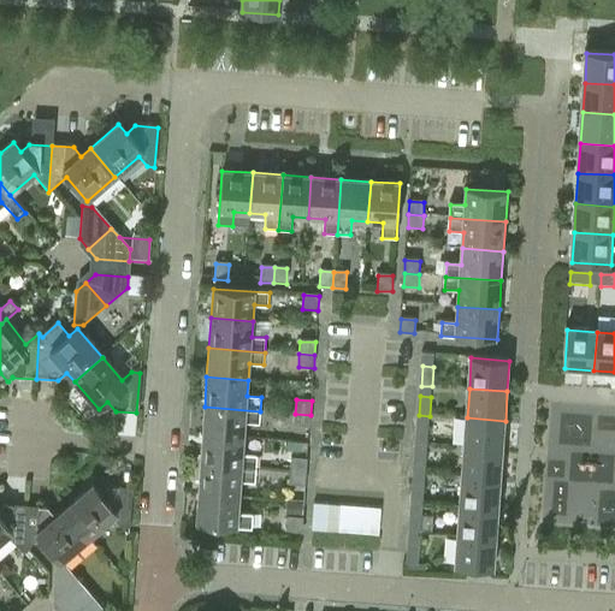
[(259,425),(260,411),(205,407),(202,437),(244,439),(246,423),(259,425)]
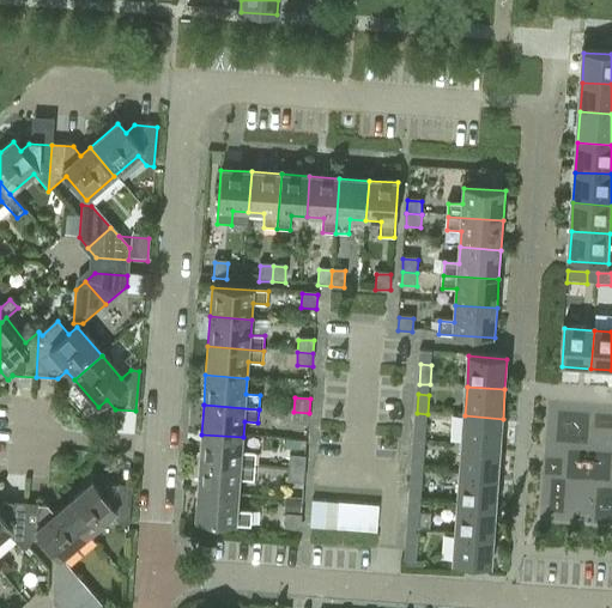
[(308,426),(309,413),(294,412),(292,425),(308,426)]
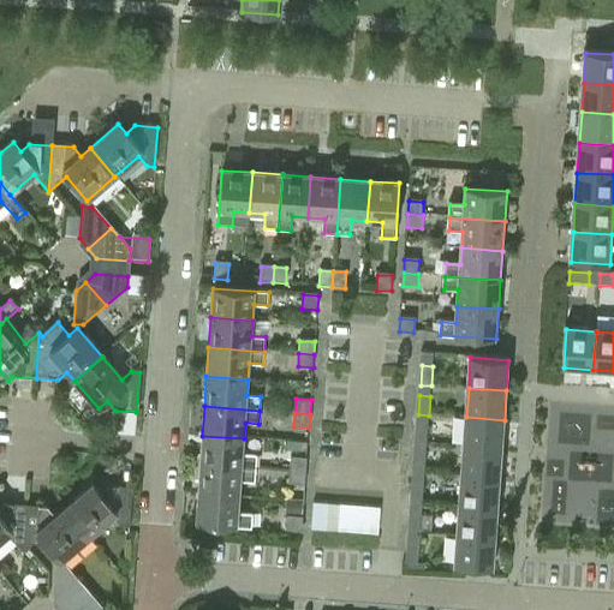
[(502,449),(505,420),(466,417),(464,447),(502,449)]
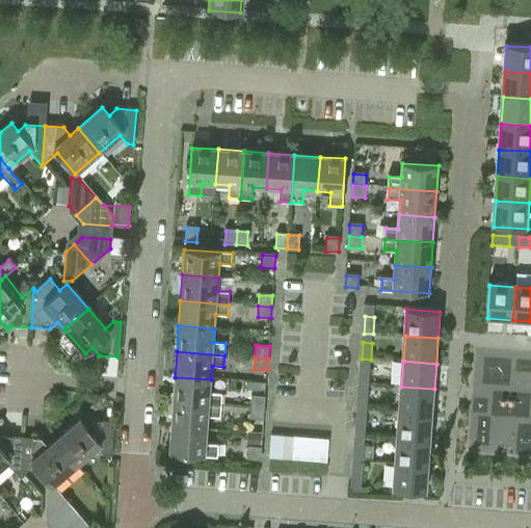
[(369,386),(370,369),(361,368),(360,385),(369,386)]
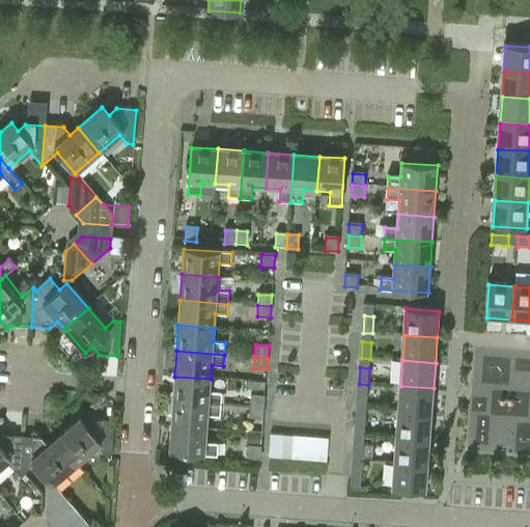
[(210,391),(211,379),(174,377),(172,401),(220,406),(221,392),(210,391)]
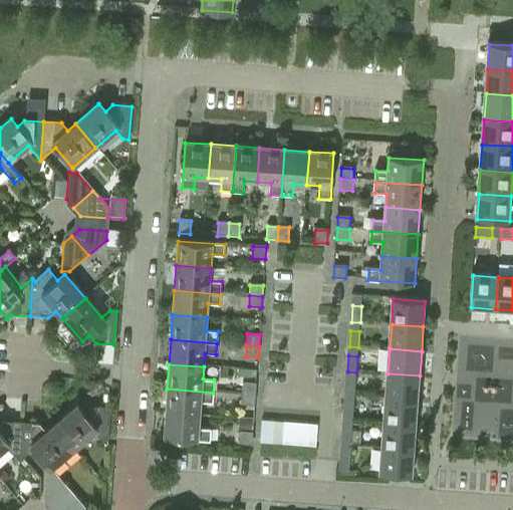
[(238,370),(238,378),(256,379),(257,376),(257,372),(238,370)]
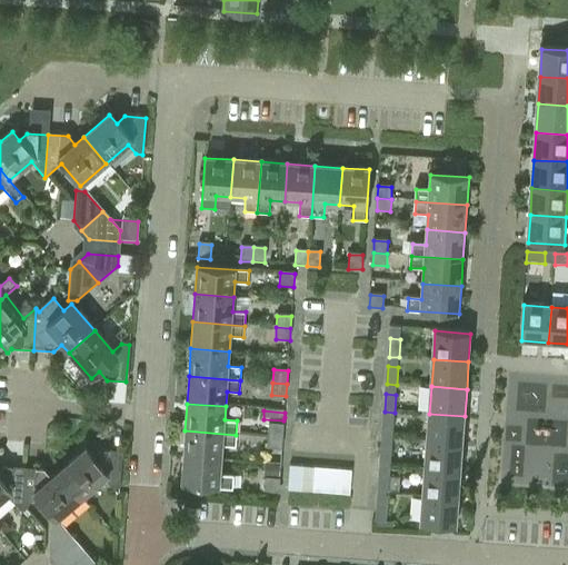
[(462,444),(465,416),(429,414),(427,442),(462,444)]
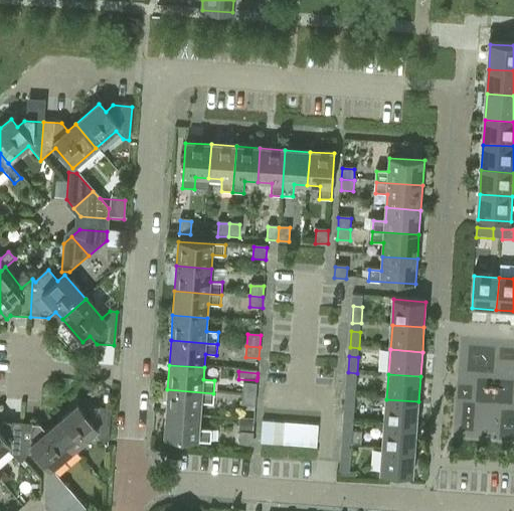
[(356,398),(357,381),(348,381),(346,397),(356,398)]
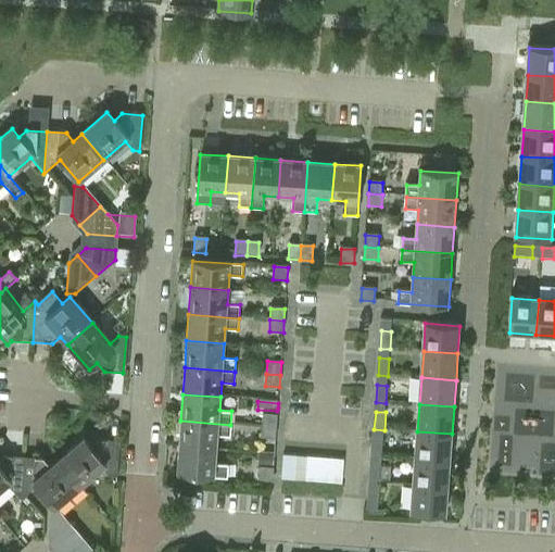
[(276,428),(277,416),(263,415),(262,427),(276,428)]
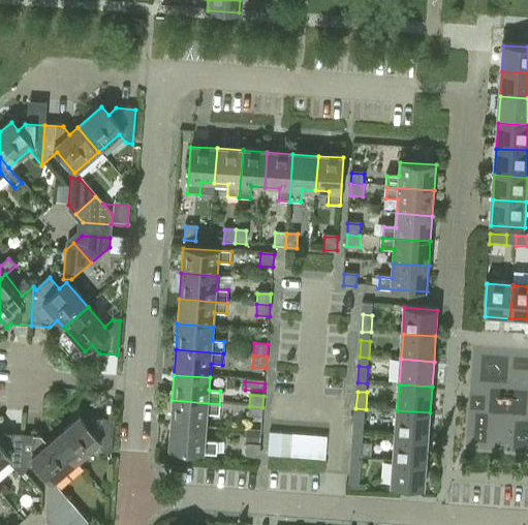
[(218,414),(219,404),(172,400),(169,427),(206,429),(207,413),(218,414)]
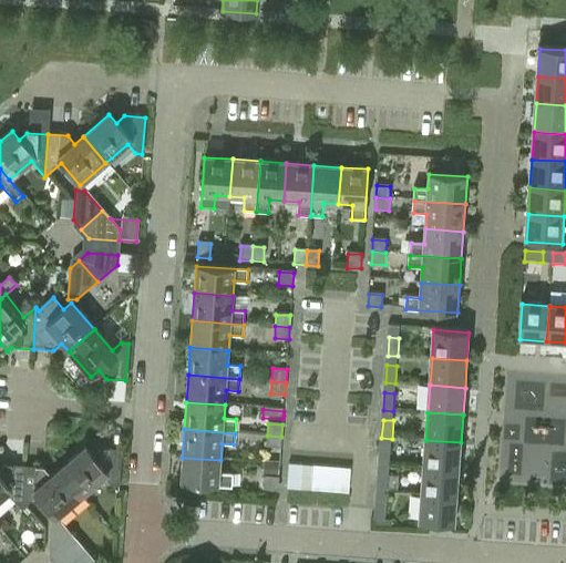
[(280,449),(281,437),(267,436),(267,448),(280,449)]
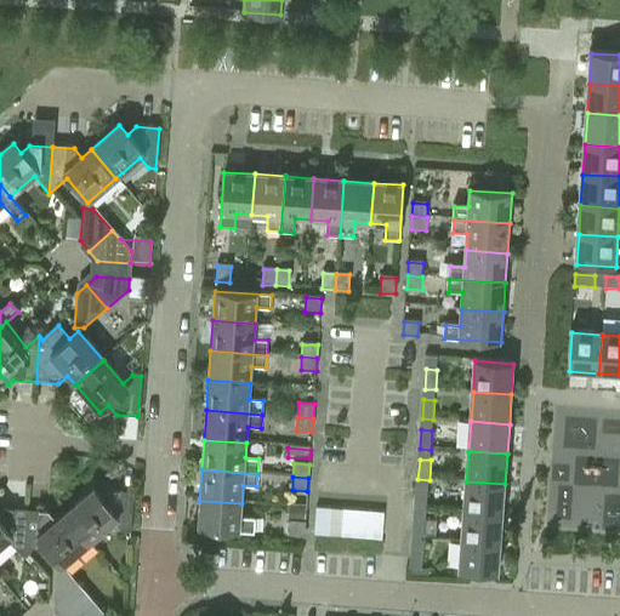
[(502,514),(505,484),(466,482),(464,511),(502,514)]
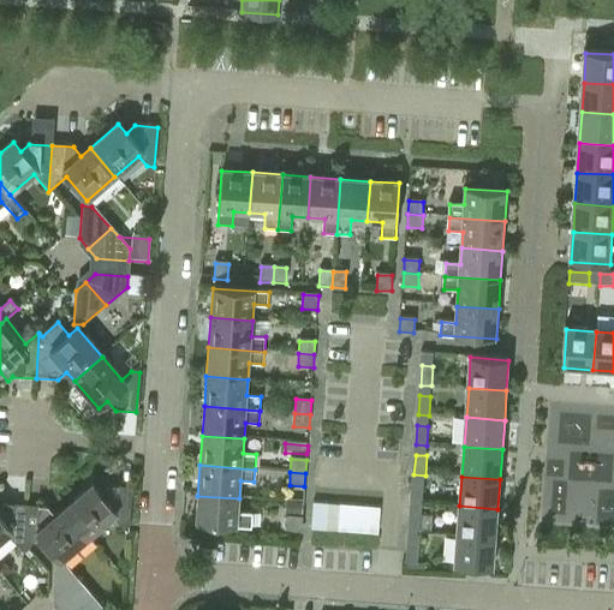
[(423,504),(424,485),(413,484),(412,504),(423,504)]
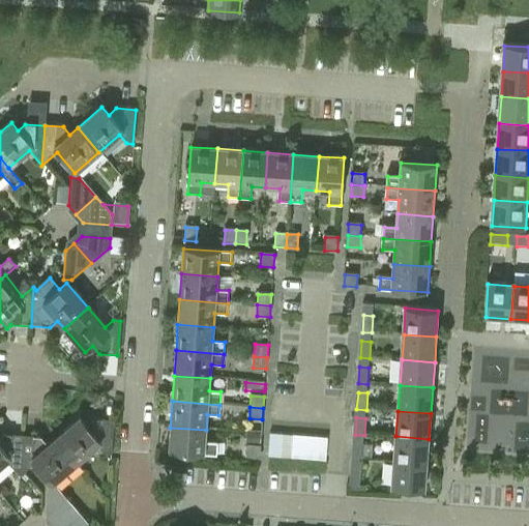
[(93,419),(86,426),(79,418),(55,438),(77,463),(96,446),(105,456),(111,456),(113,421),(93,419)]
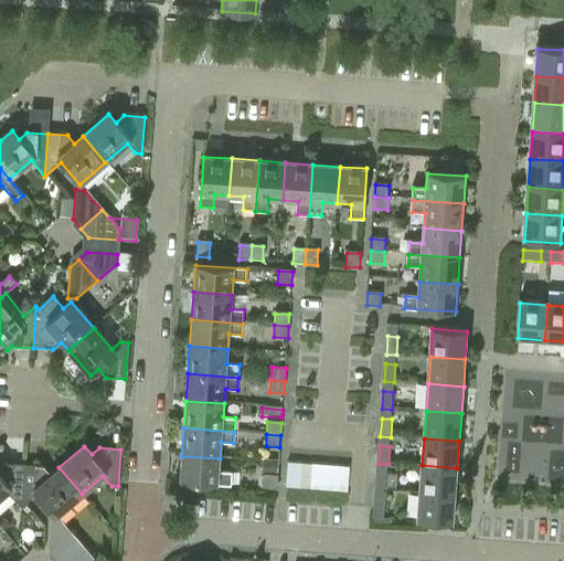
[(219,472),(220,458),(181,456),(179,483),(231,486),(231,473),(219,472)]
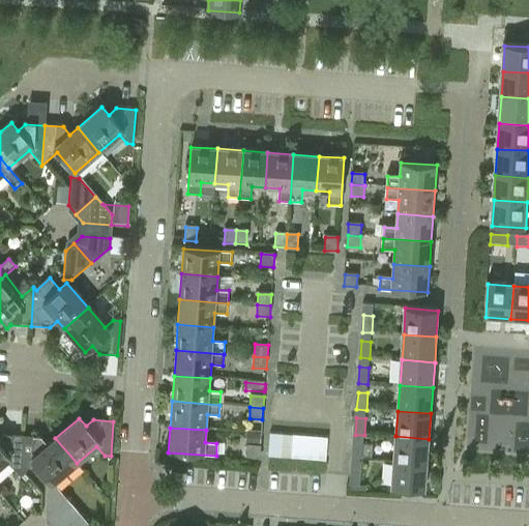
[(261,445),(261,435),(246,434),(246,445),(261,445)]
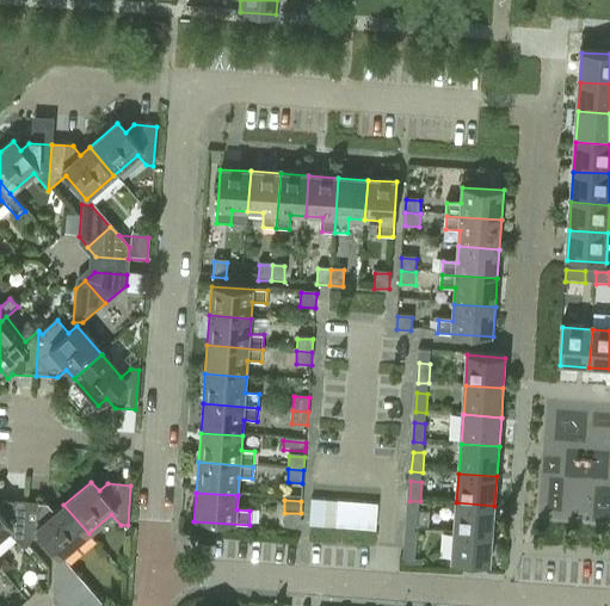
[(4,501),(0,504),(0,538),(7,532),(22,549),(26,502),(4,501)]
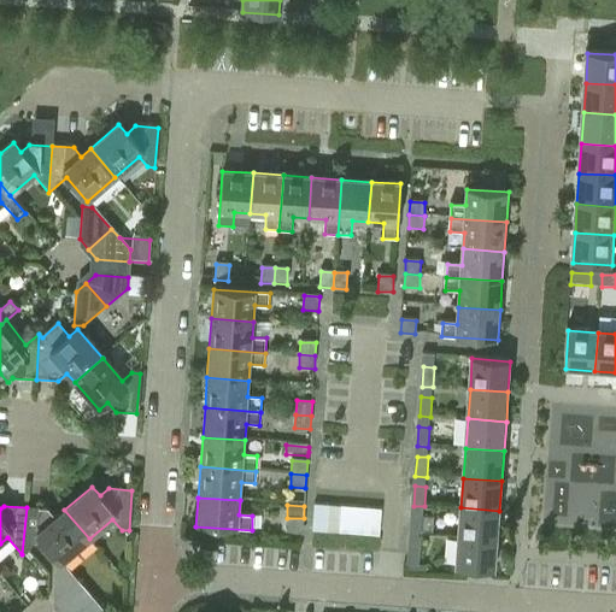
[(328,533),(329,506),(315,506),(312,531),(328,533)]
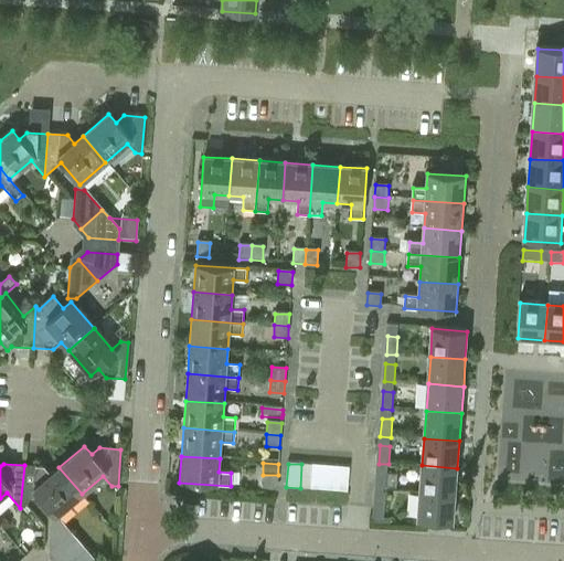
[(312,489),(314,465),(301,464),(300,488),(312,489)]
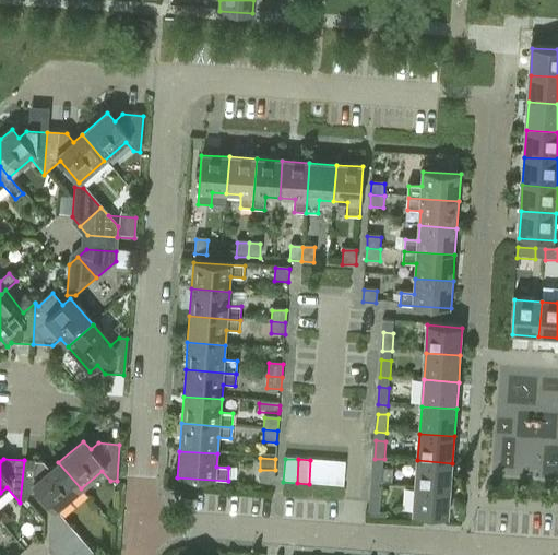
[(50,470),(43,462),(24,460),(20,503),(36,489),(55,511),(81,488),(58,462),(50,470)]
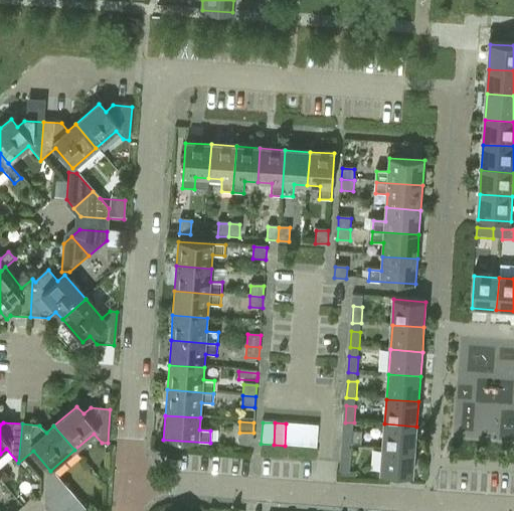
[(296,447),(297,424),(286,423),(285,446),(296,447)]
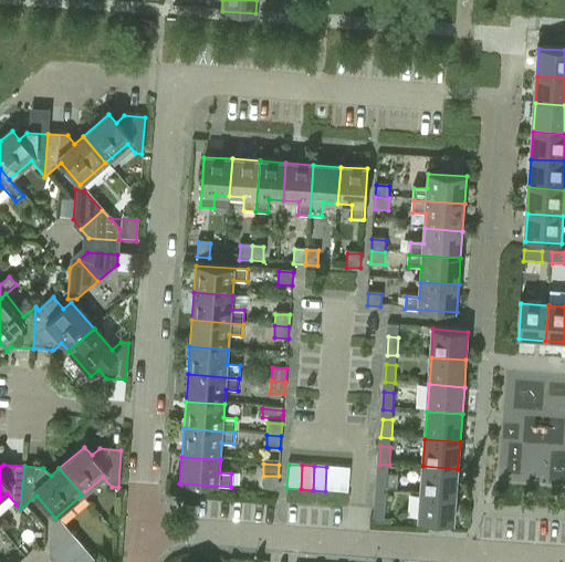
[(456,496),(458,469),(422,466),(420,493),(456,496)]
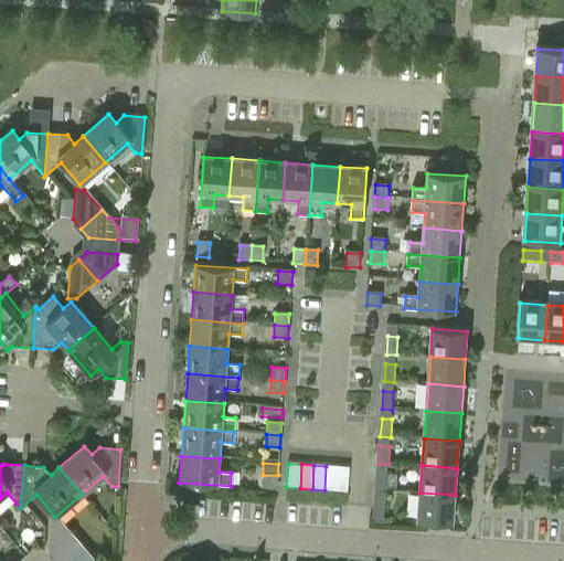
[(336,490),(338,467),(326,466),(325,490),(336,490)]
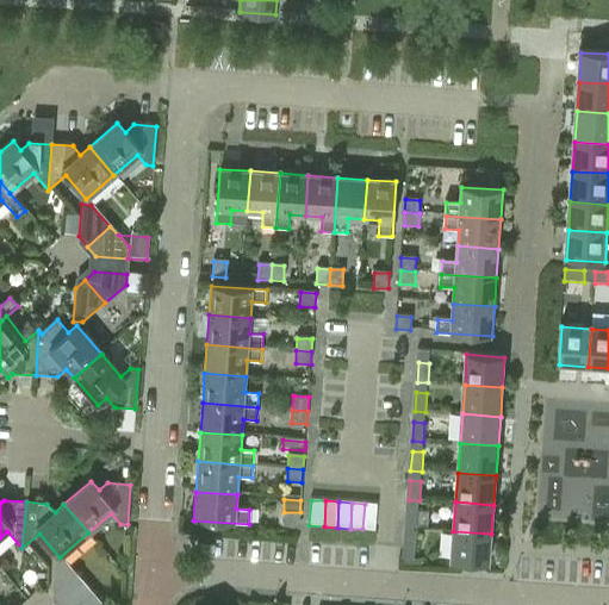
[(374,530),(377,505),(365,504),(362,529),(374,530)]
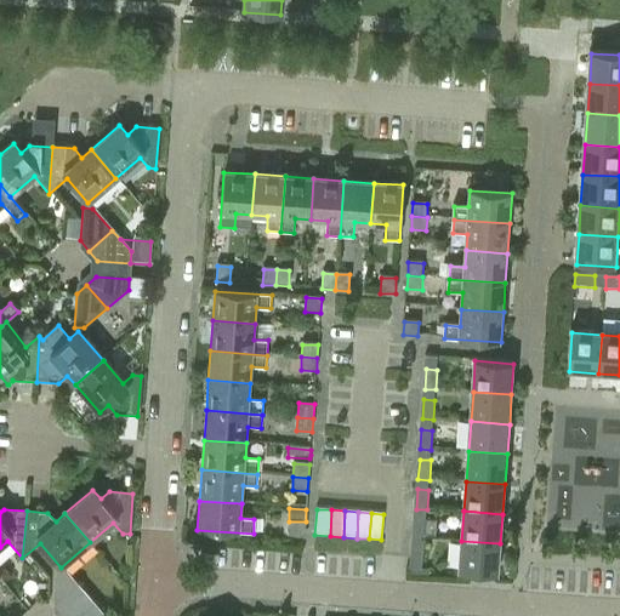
[(305,537),(306,523),(290,522),(289,536),(305,537)]
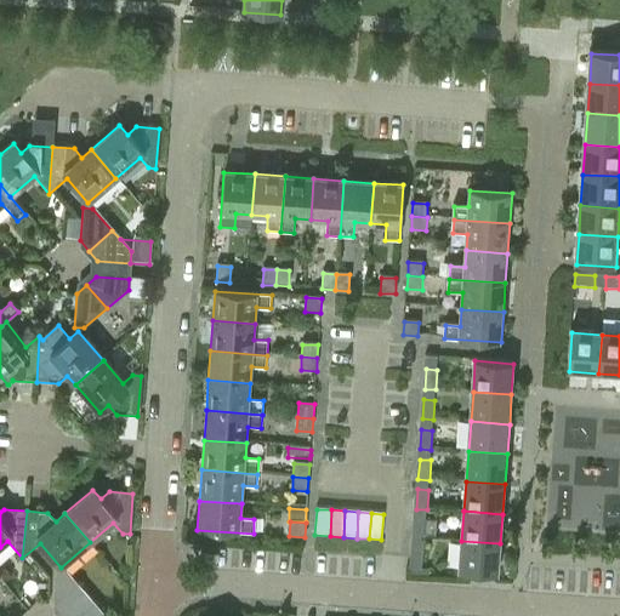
[(499,575),(500,543),(461,541),(460,572),(499,575)]
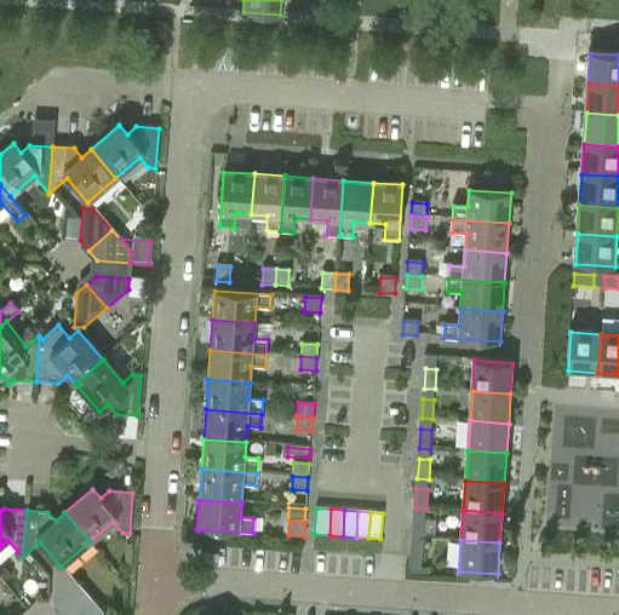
[(422,569),(423,549),(412,547),(411,568),(422,569)]
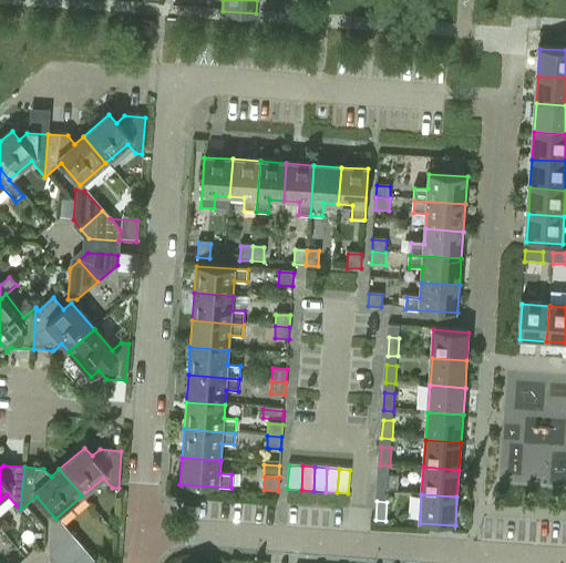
[(79,543),(61,523),(51,522),(49,552),(57,562),(79,543)]
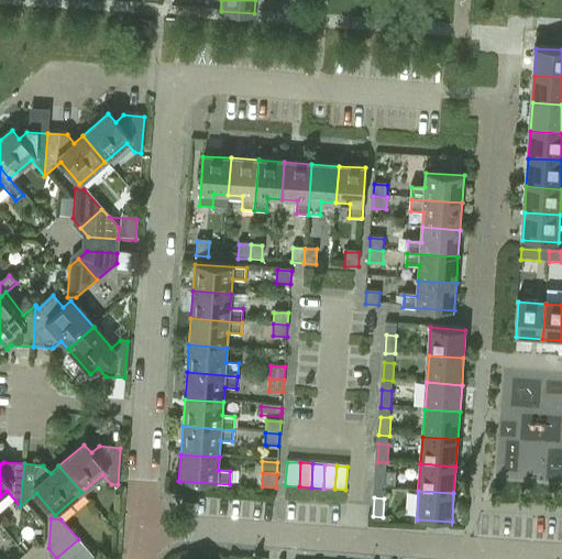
[(94,558),(78,539),(56,558),(94,558)]
